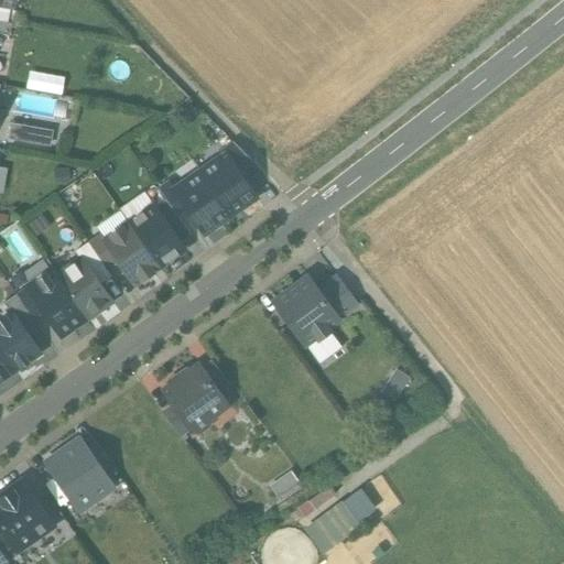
[(0,9),(0,22),(8,24),(10,11),(0,9)]
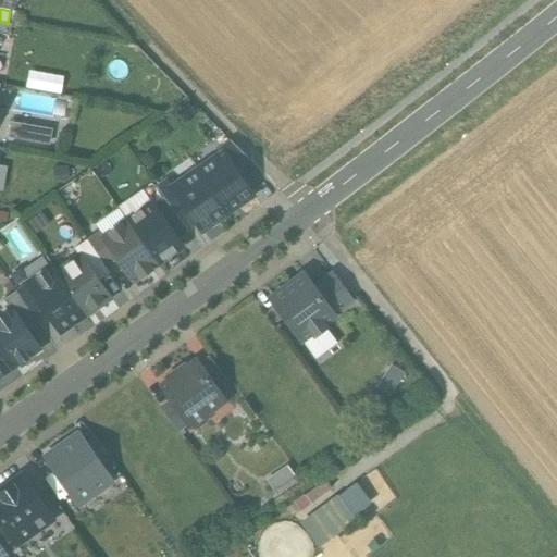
[(0,35),(10,37),(12,24),(8,24),(0,22),(0,35)]
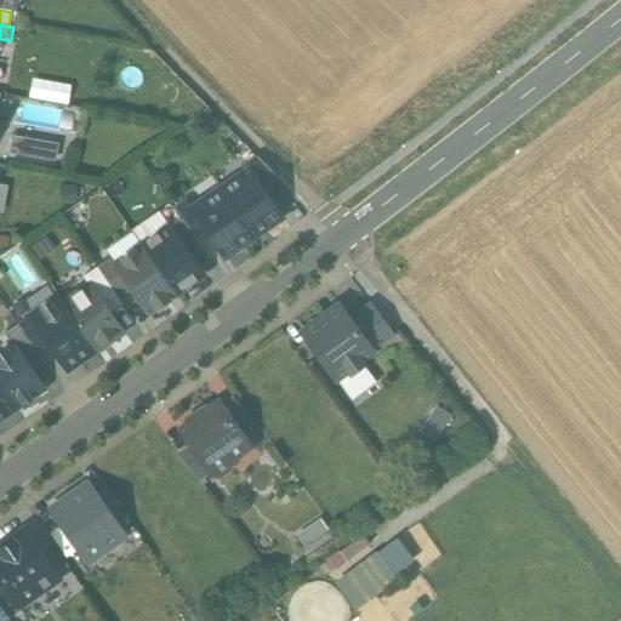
[(58,146),(12,137),(9,155),(56,163),(58,146)]
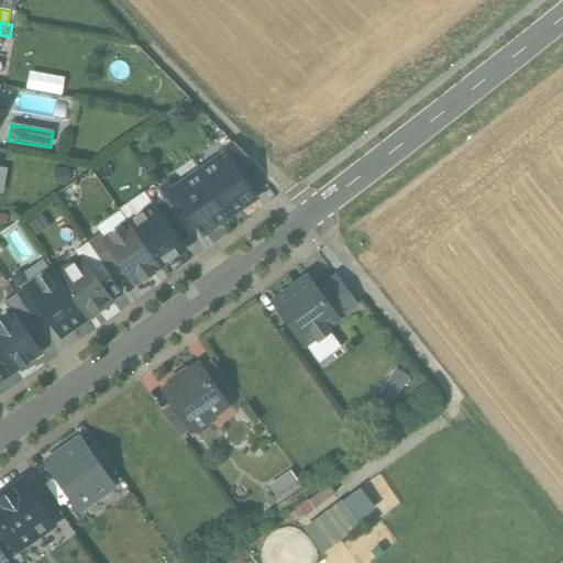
[(225,155),(238,174),(252,163),(234,144),(222,152),(224,156),(225,155)]
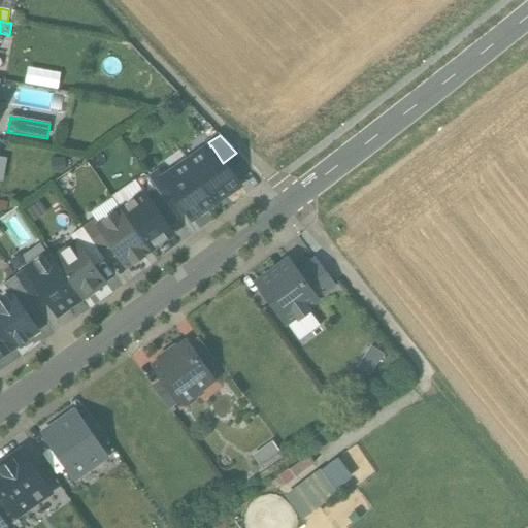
[(188,162),(216,203),(239,187),(223,163),(211,145),(210,146),(188,162)]
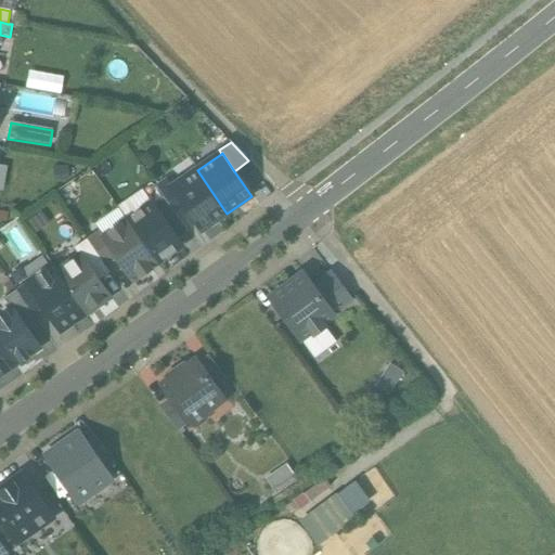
[(68,166),(52,167),(53,182),(69,181),(68,166)]
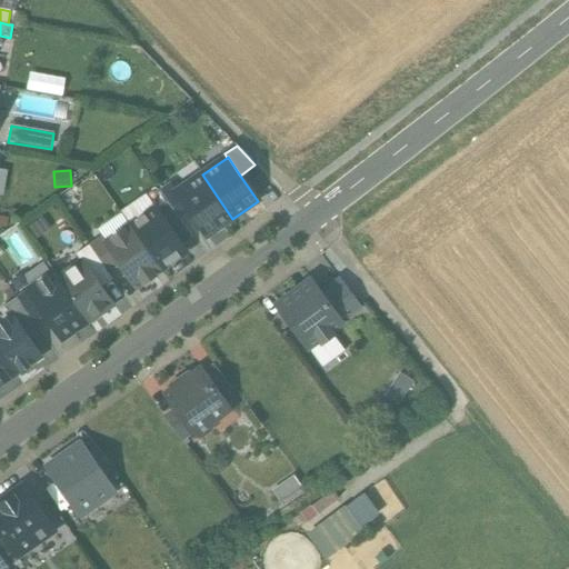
[(189,211),(207,237),(232,219),(202,175),(177,192),(176,192),(189,211)]
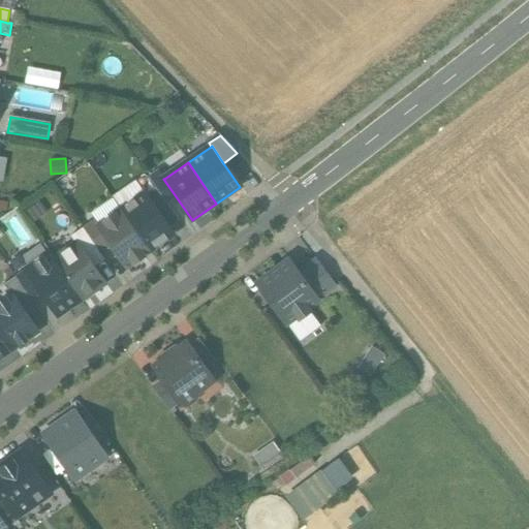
[(165,203),(176,196),(163,179),(164,179),(160,172),(149,180),(165,203)]
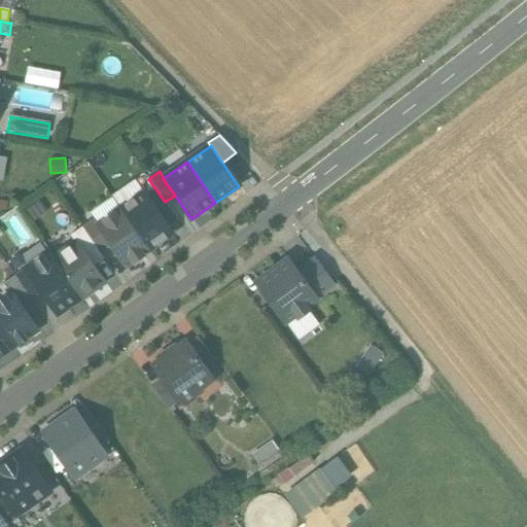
[(120,210),(149,252),(171,238),(141,195),(120,210)]
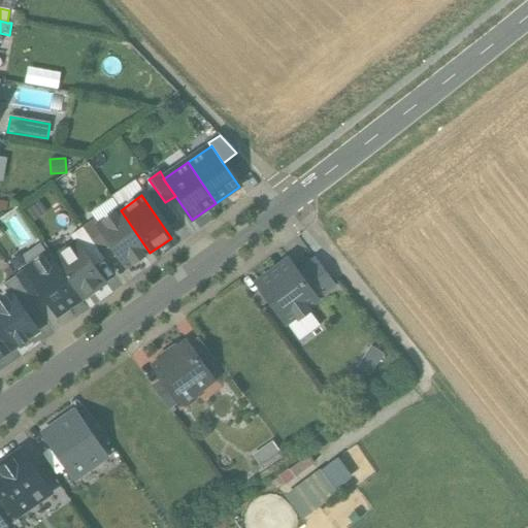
[(98,226),(97,226),(111,246),(126,268),(150,253),(121,210),(98,226)]
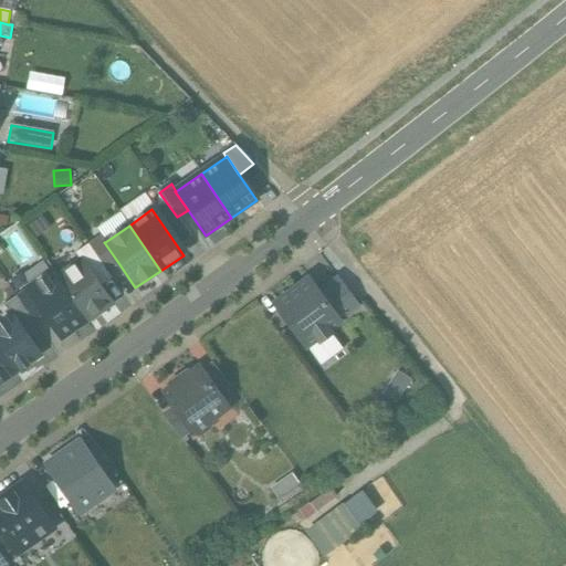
[(101,236),(88,245),(107,272),(119,264),(104,242),(105,242),(101,236)]
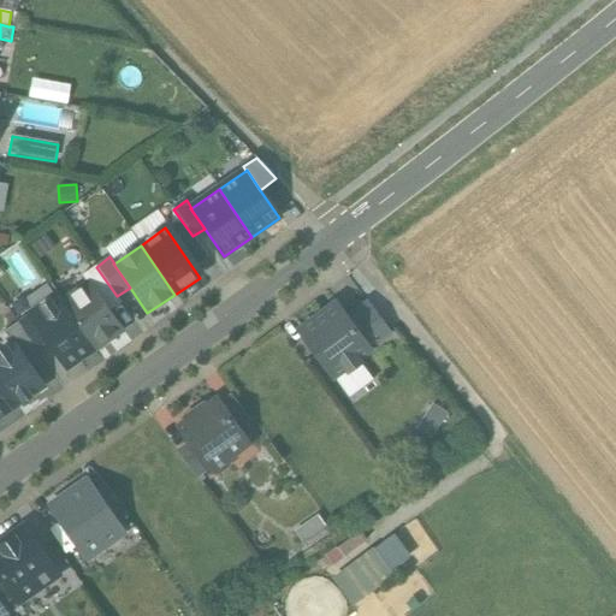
[(89,283),(108,311),(122,303),(117,296),(96,267),(82,277),(88,284),(89,283)]
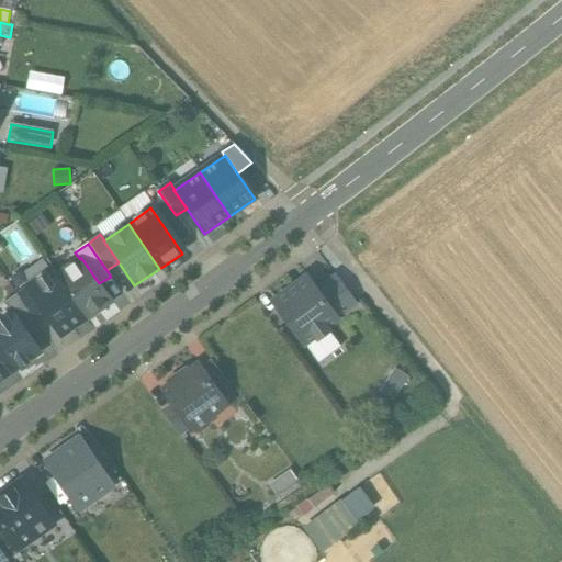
[(56,274),(87,318),(112,302),(99,283),(81,258),(80,259),(56,274)]
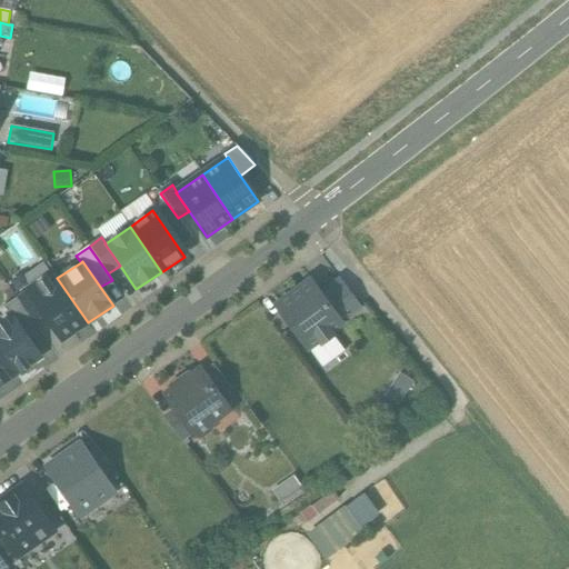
[(63,340),(88,322),(57,278),(32,296),(63,340)]
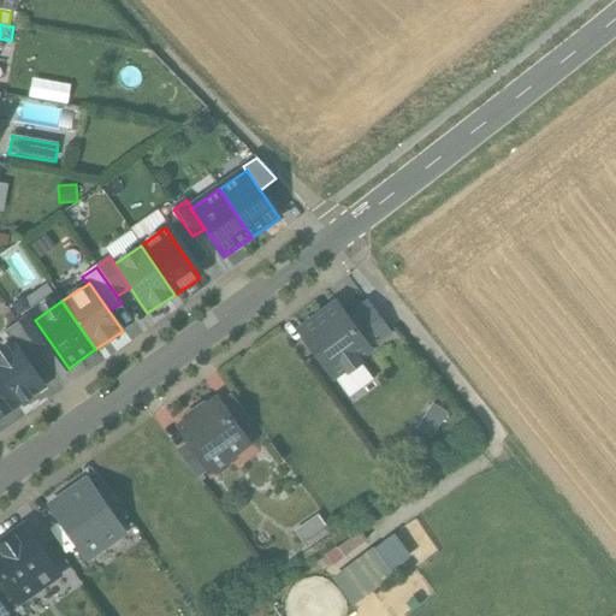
[(336,304),(298,331),(333,378),(345,369),(348,373),(361,363),(357,360),(369,351),(368,349),(347,319),(336,304)]
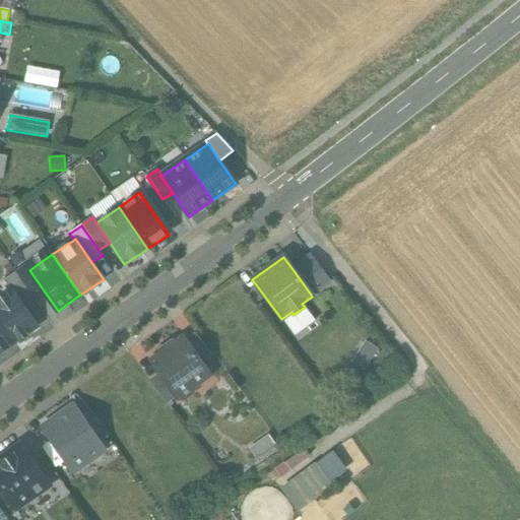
[(310,257),(293,269),(311,295),(328,282),(310,257)]
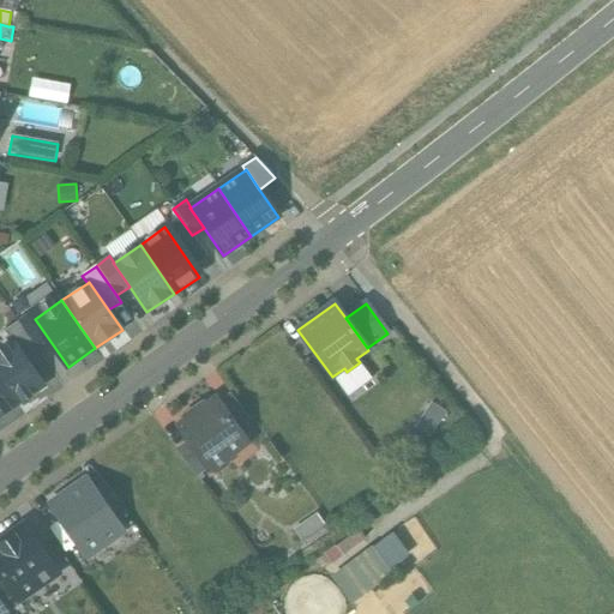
[(49,341),(30,313),(18,321),(37,349),(49,341)]
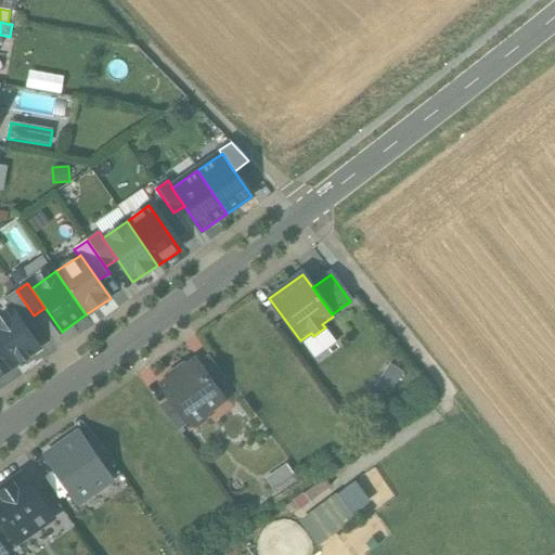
[(12,309),(22,323),(34,315),(16,291),(3,299),(11,310),(12,309)]
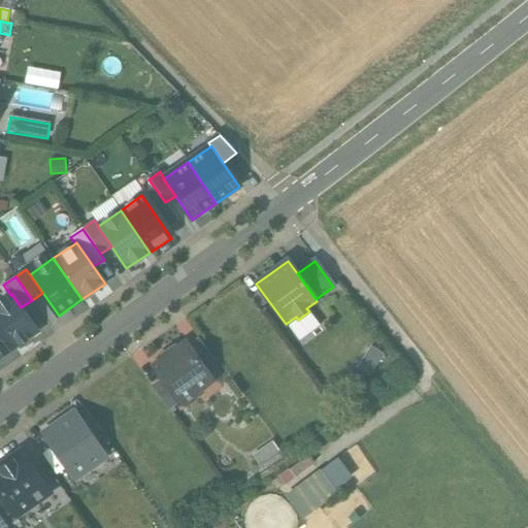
[(10,295),(0,301),(0,326),(14,348),(37,332),(21,307),(11,294),(10,295)]
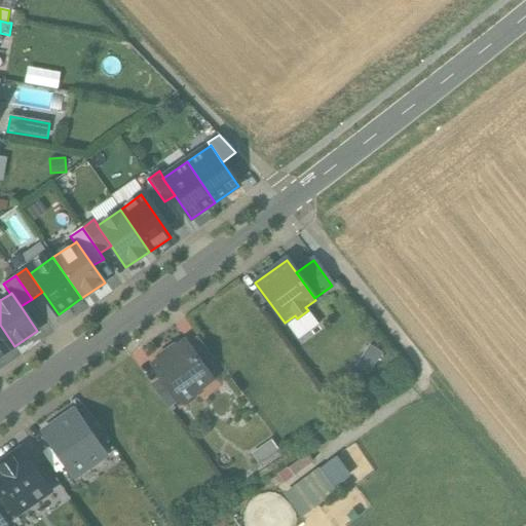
[(0,355),(14,346),(0,325),(0,355)]
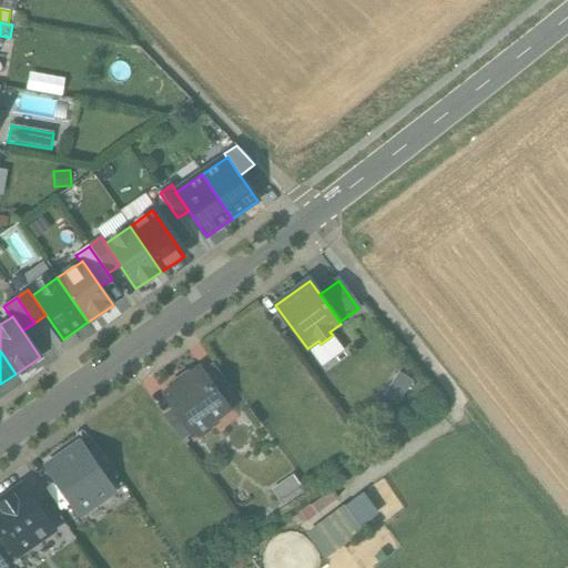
[(214,365),(203,373),(219,394),(230,386),(214,365)]
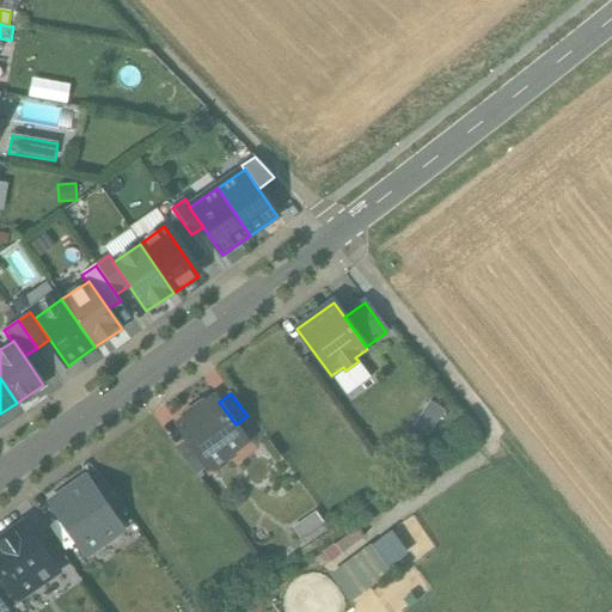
[(216,398),(177,424),(188,440),(204,464),(209,469),(210,467),(216,469),(226,463),(226,457),(248,441),(236,424),(219,402),(216,398)]
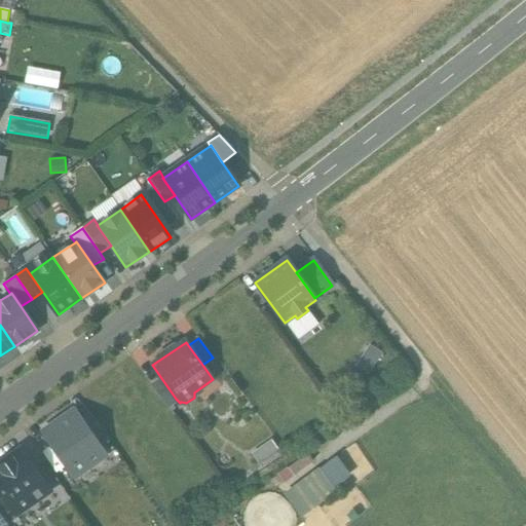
[(176,399),(161,378),(151,385),(165,406),(176,399)]
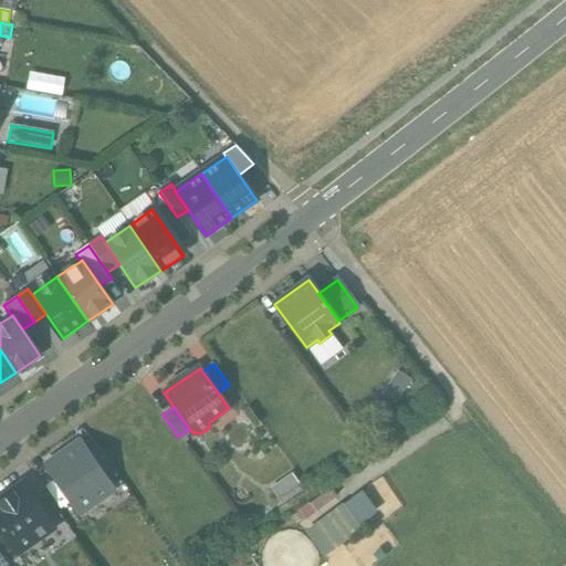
[(85,450),(81,443),(48,467),(80,513),(113,490),(105,480),(85,450)]
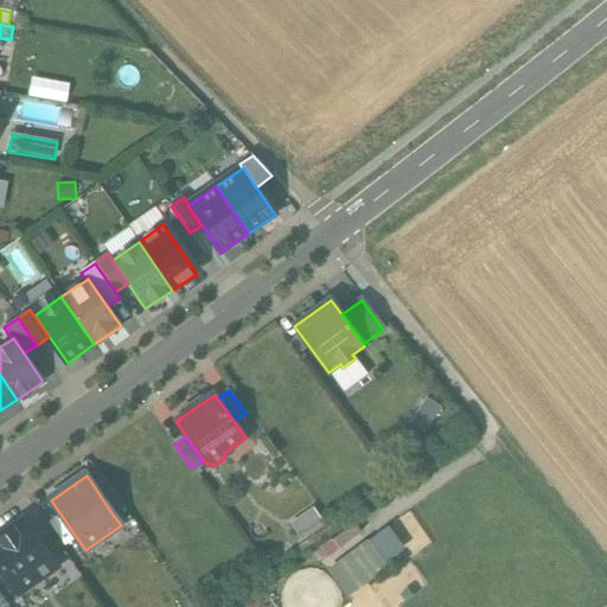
[(103,475),(91,483),(113,515),(125,506),(103,475)]
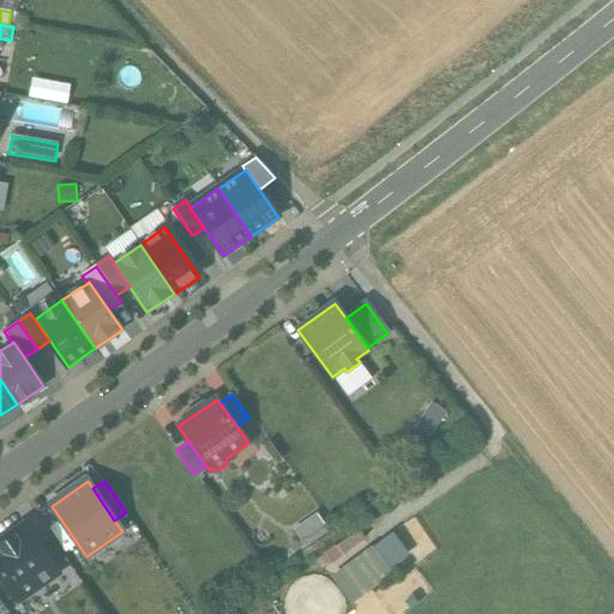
[(58,575),(24,525),(0,541),(0,572),(14,594),(19,601),(58,575)]
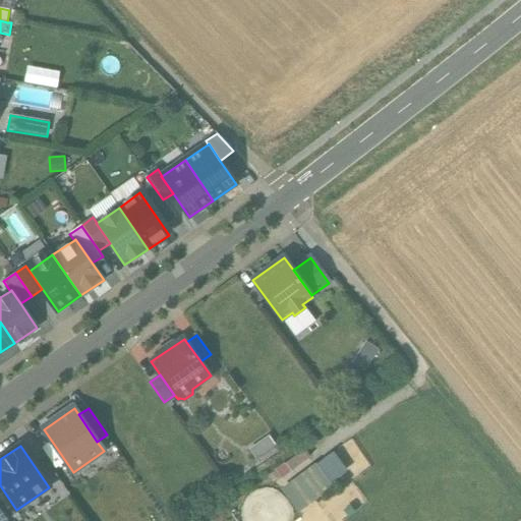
[(338,489),(317,463),(282,491),(301,518),(338,489)]
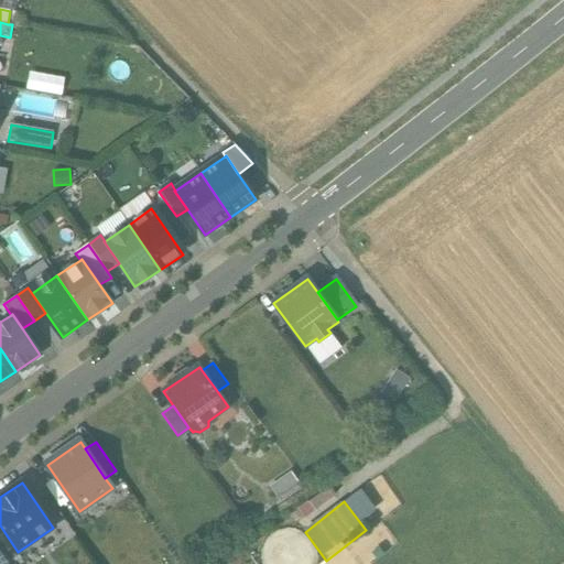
[(0,550),(2,554),(13,545),(0,525),(0,550)]
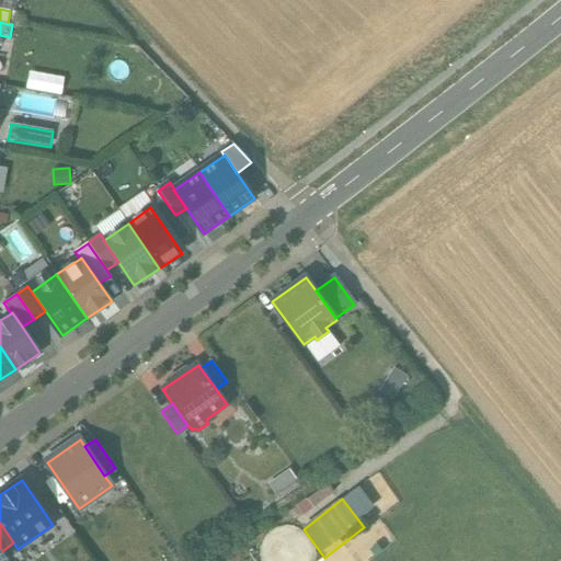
[(293,528),(285,527),(274,529),(264,537),(259,545),(255,558),(255,560),(315,560),(315,550),(310,540),(302,533),(293,528)]
